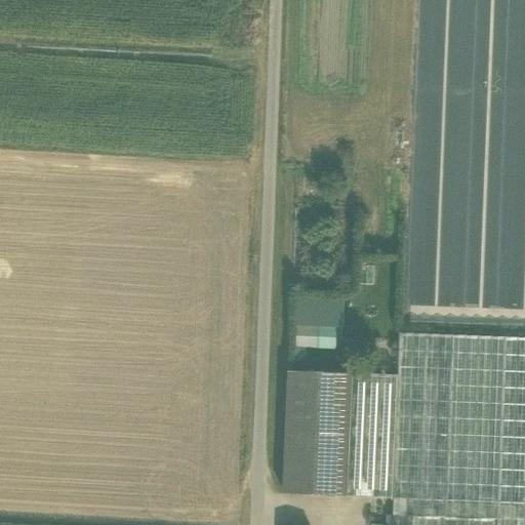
[(293,323),(293,344),(334,345),(335,324),(293,323)]
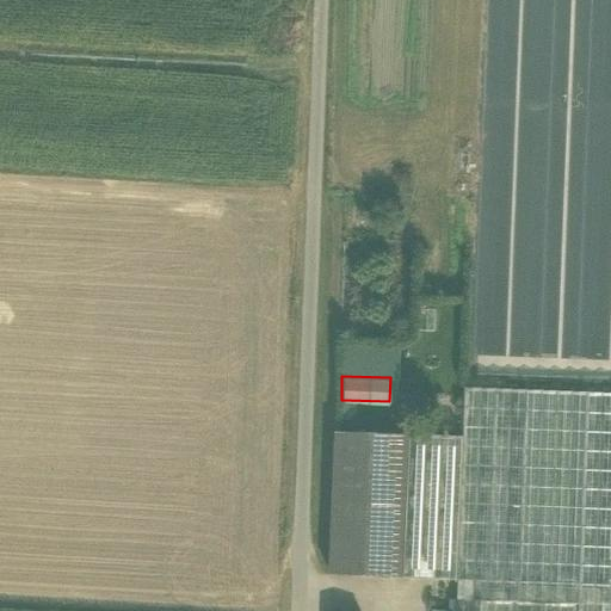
[(588,394),(466,389),(463,438),(409,436),(403,579),(458,581),(457,600),(579,605),(580,605),(588,394)]
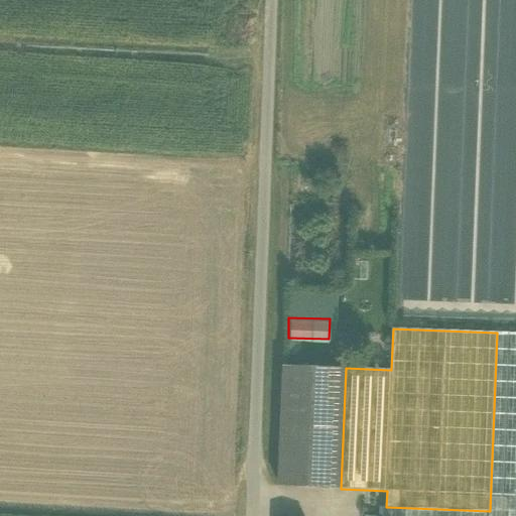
[(515,515),(515,333),(497,333),(490,511),(489,511),(489,515),(515,515)]
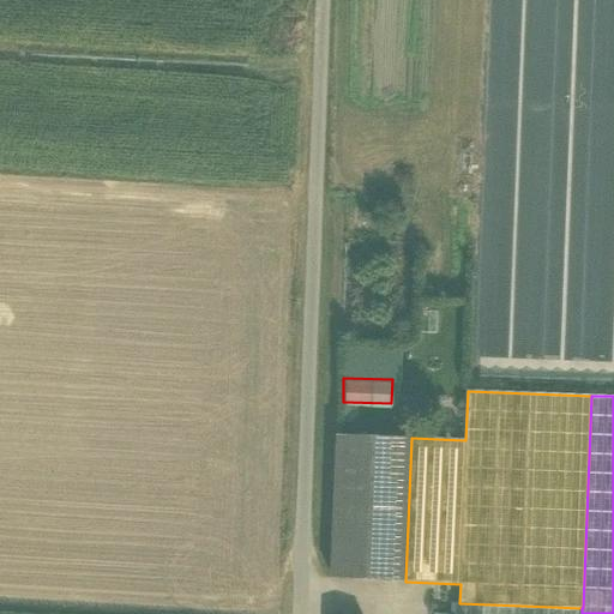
[(411,438),(338,434),(332,578),(405,582),(411,438)]
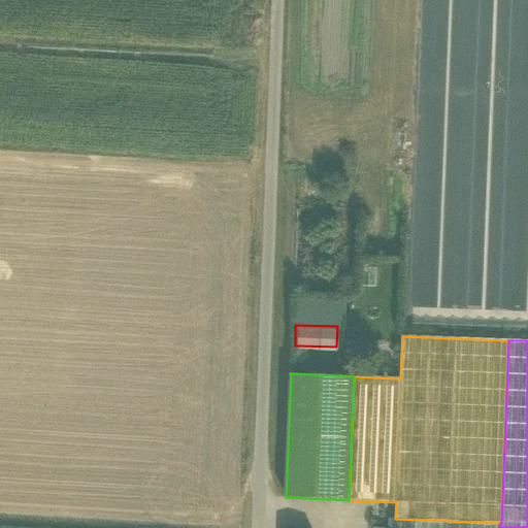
[(395,519),(388,519),(388,527),(500,527),(500,523),(395,519)]
